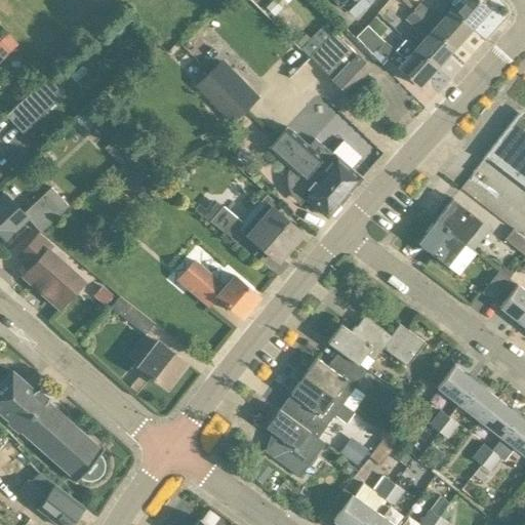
[(272,0),(265,8),(274,17),(290,0),(272,0)]
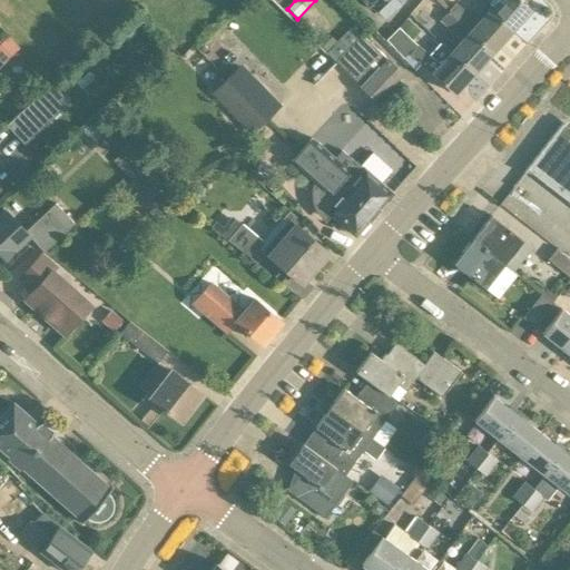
[(475,0),(487,10),(510,32),(530,11),(518,0),(475,0)]
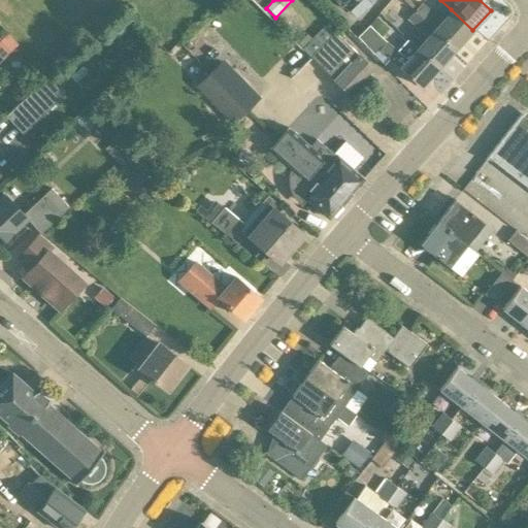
[(417,9),(414,12),(425,22),(433,29),(456,50),(472,30),(451,9),(442,20),(441,19),(434,12),(432,13),(422,3),(417,9)]
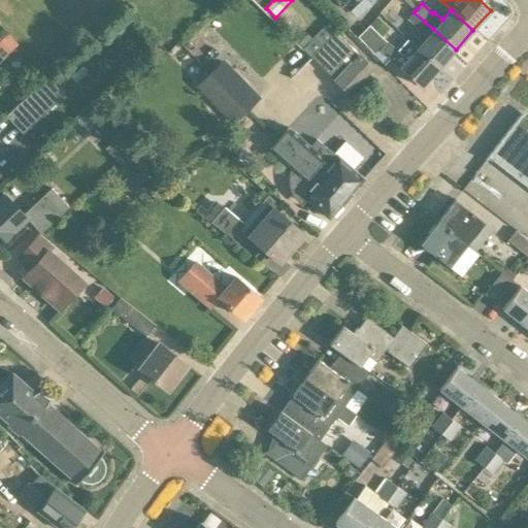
[(407,20),(406,21),(418,30),(425,22),(414,12),(407,20)]
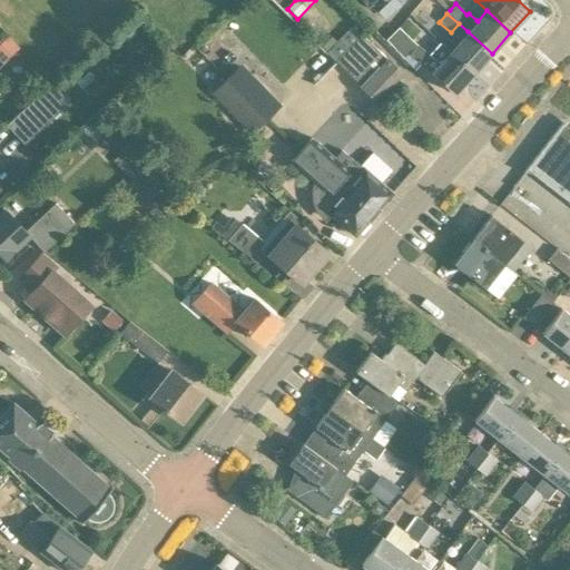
[(395,32),(385,41),(403,59),(414,70),(420,64),(453,95),(473,74),(449,51),(441,43),(440,43),(429,56),(399,28),(395,32)]
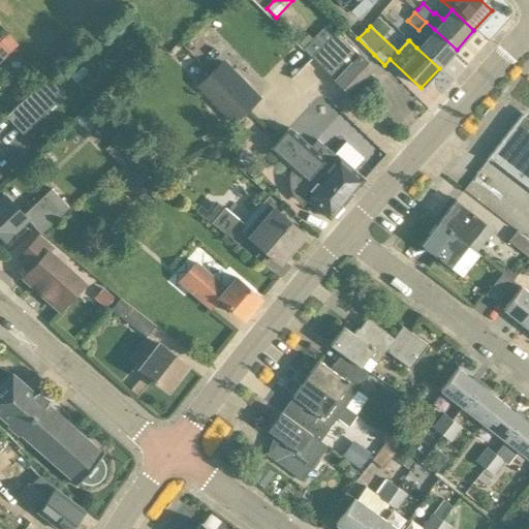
[(434,29),(416,48),(439,68),(457,50),(434,29)]
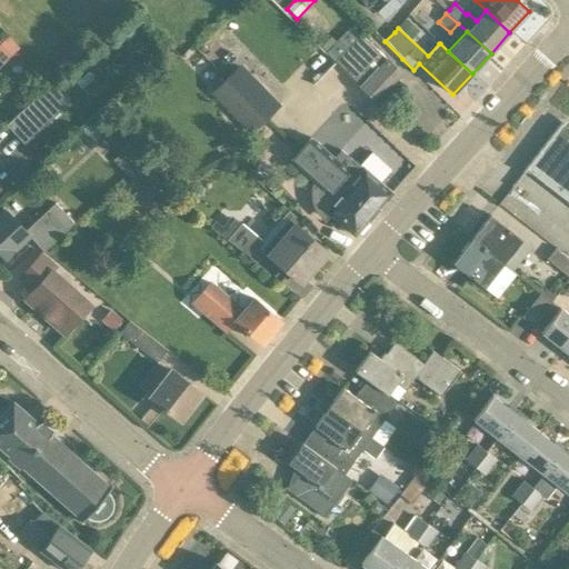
[(323,33),(316,42),(317,43),(327,52),(336,42),(326,32),(323,33)]
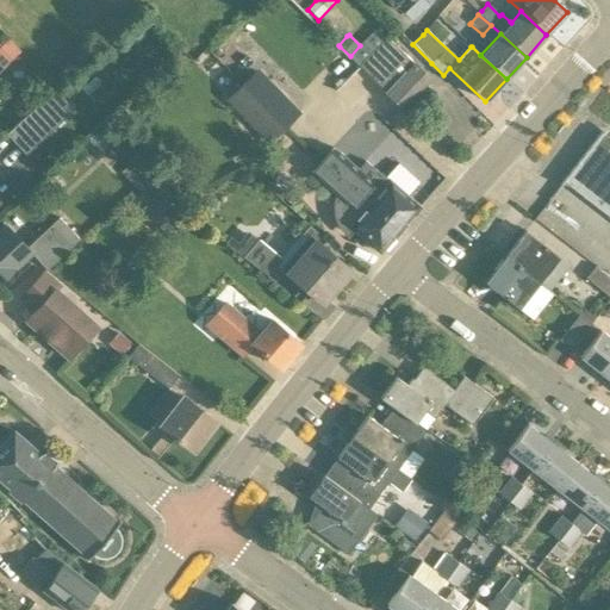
[(385,38),(359,67),(400,107),(428,79),(386,38),(385,38)]
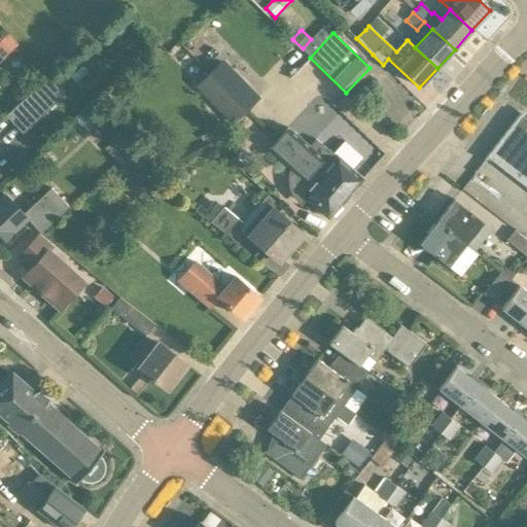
[(15,46),(16,44),(7,35),(6,36),(0,41),(0,46),(0,57),(1,59),(15,46)]
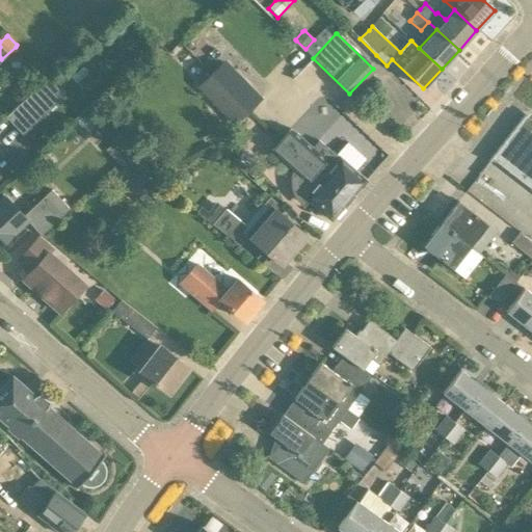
[(225,60),(210,75),(247,113),(263,99),(225,60)]
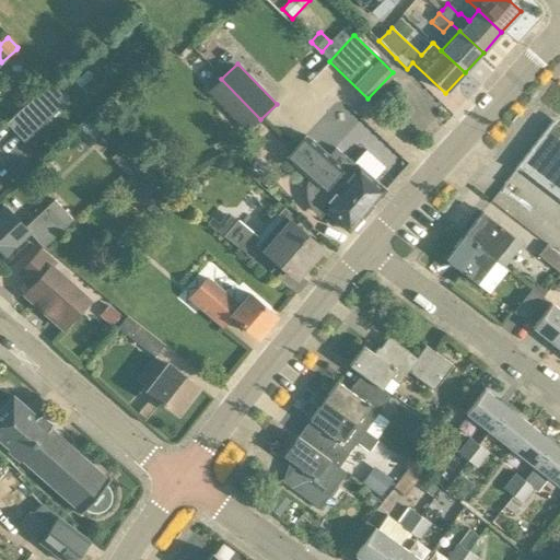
[(221,79),(208,92),(246,133),(260,119),(221,79)]
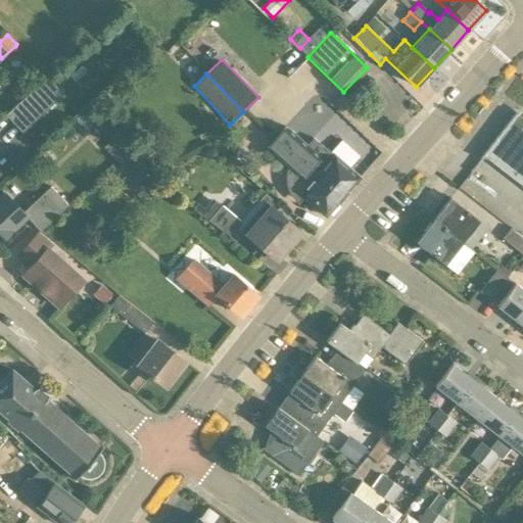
[(46,77),(5,115),(21,134),(63,95),(53,84),(46,77)]
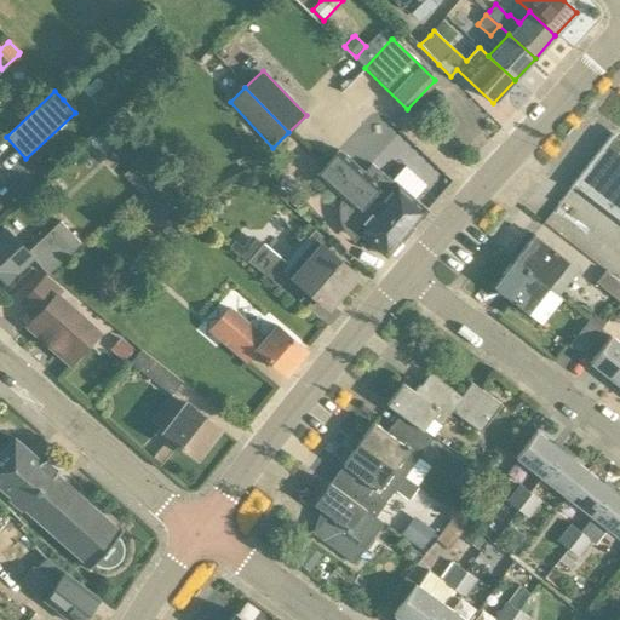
[(610,136),(572,187),(619,223),(619,142),(613,137),(610,135),(610,136)]
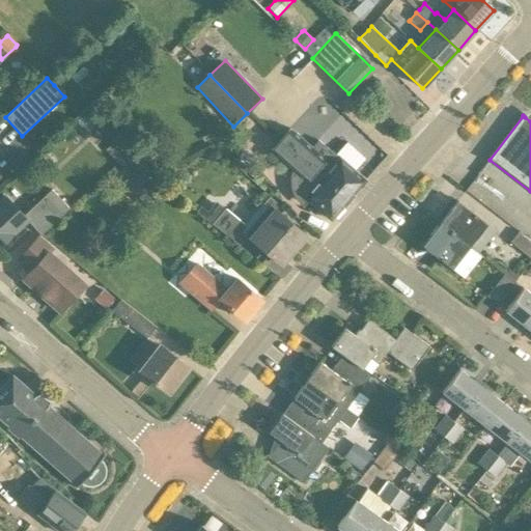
[(289,129),(278,141),(346,200),(363,183),(352,172),(364,158),(346,142),(334,156),(331,152),(317,141),(311,147),(307,144),(289,129)]
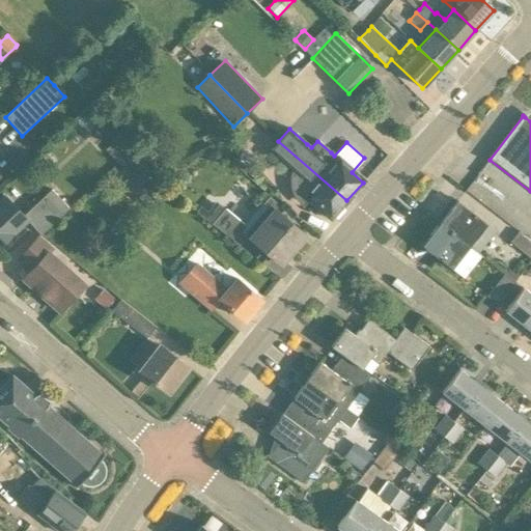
[(278,141),(269,151),(291,171),(290,174),(289,178),(289,184),(290,189),(292,193),(294,197),(297,201),(300,205),(303,208),(309,201),(330,220),(346,200),(278,141)]
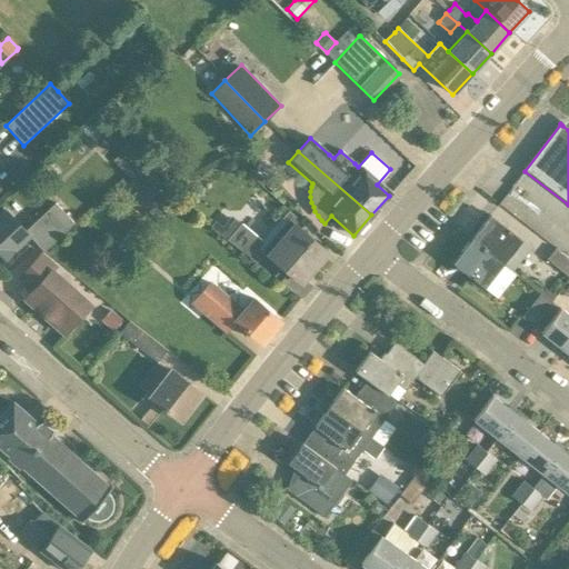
[(248,173),(247,176),(260,187),(261,186),(266,179),(252,168),(248,173)]
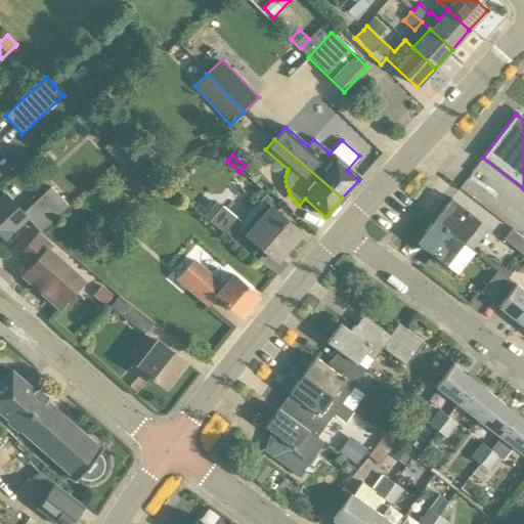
[(50,187),(26,211),(38,224),(34,227),(40,233),(69,207),(50,187)]
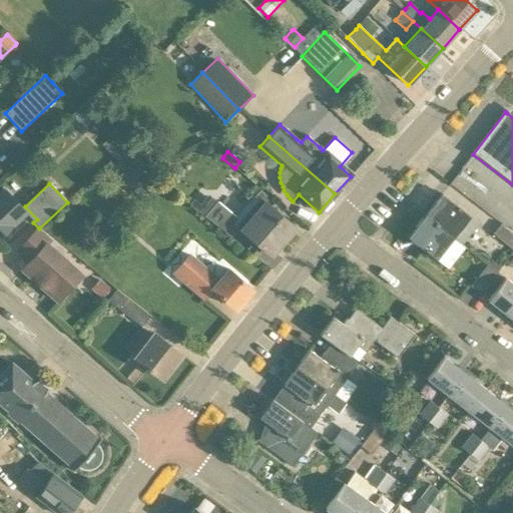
[(216,202),(204,216),(224,233),(233,223),(242,230),(255,242),(262,248),(271,255),(295,228),(265,202),(270,197),(261,189),(234,218),(216,202)]
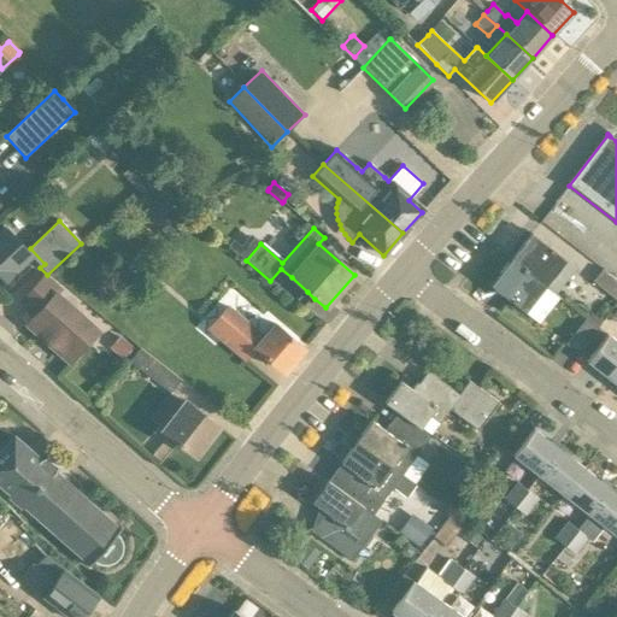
[(5,230),(0,234),(0,283),(29,256),(25,252),(5,230)]
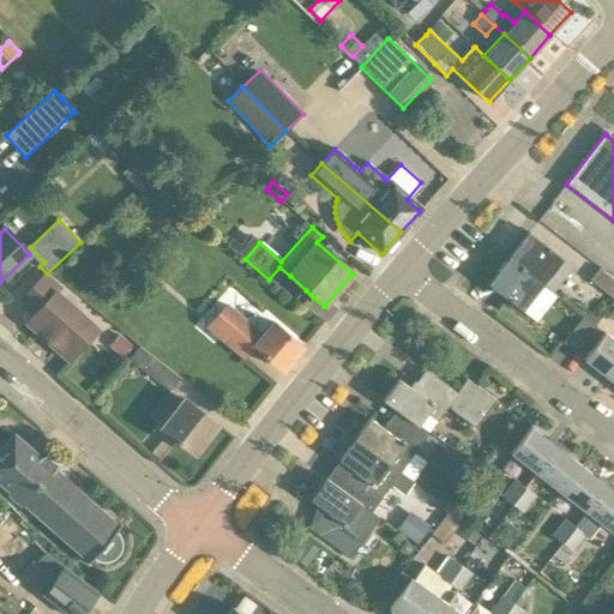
[(528,233),(506,259),(541,287),(542,286),(553,294),(573,268),(528,233)]
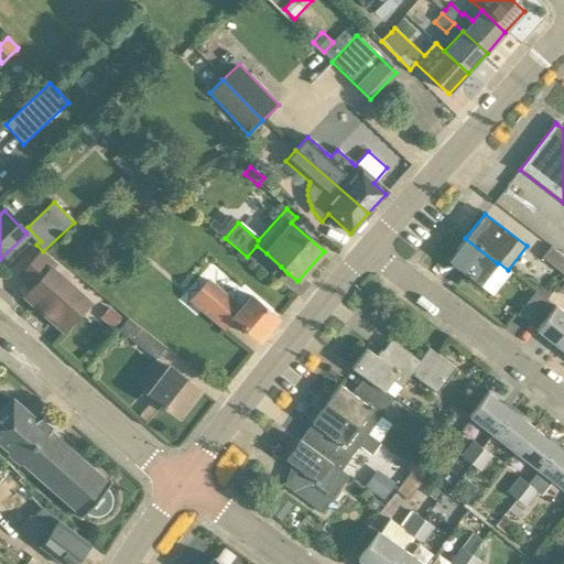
[(465,238),(447,261),(479,286),(497,263),(465,238)]
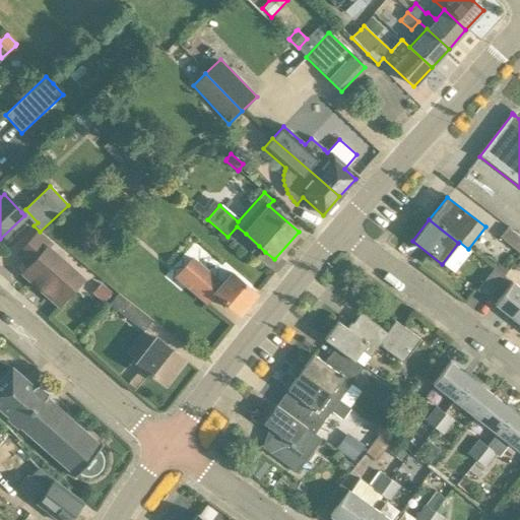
[(519,238),(507,228),(499,238),(519,255),(519,238)]
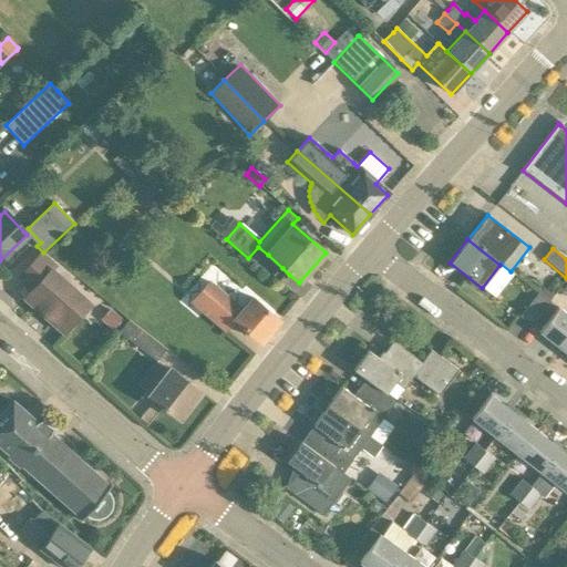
[(40,255),(19,277),(32,289),(26,297),(40,310),(39,311),(64,333),(89,306),(50,271),(53,267),(40,255)]
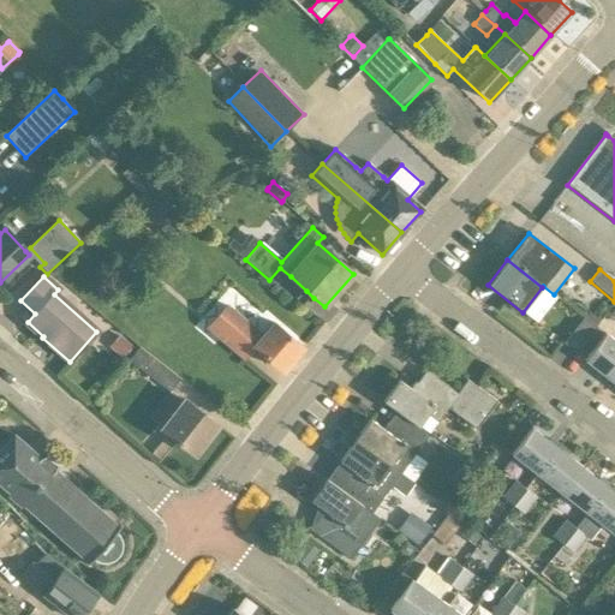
[(227,305),(208,328),(245,360),(255,350),(281,371),(281,372),(302,348),(273,323),(262,335),(227,305)]
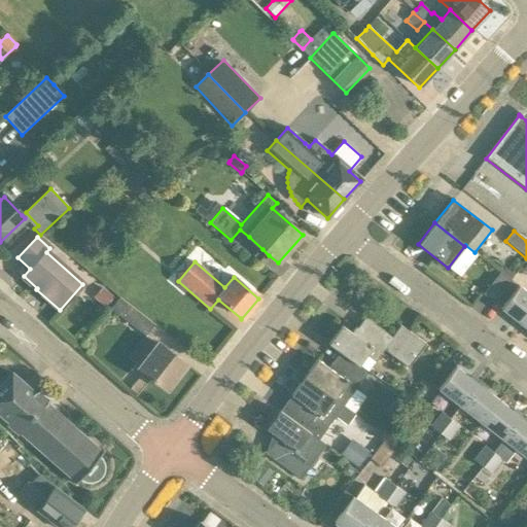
[(500,272),(483,294),(493,303),(511,280),(500,272)]
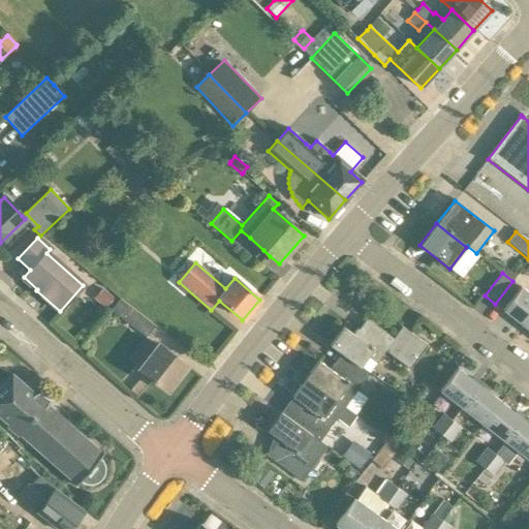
[(528,293),(521,287),(503,310),(504,311),(505,311),(517,320),(526,328),(528,322),(528,293)]
